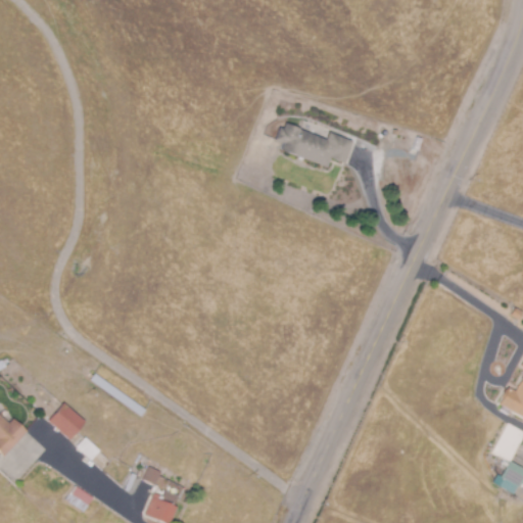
[(325,168),(300,156),(299,158),(280,150),(283,144),(275,141),(280,127),(284,129),(286,123),(326,140),(329,132),(330,132),(351,141),(342,163),(329,157),(325,168)]
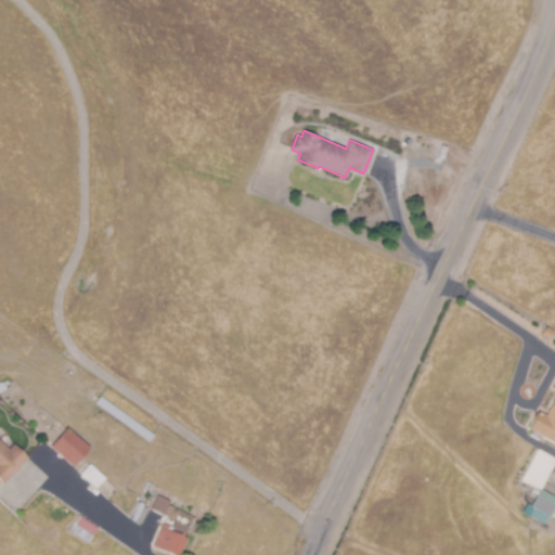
[(550,339),(542,333),(546,326),(554,333),(550,339)]
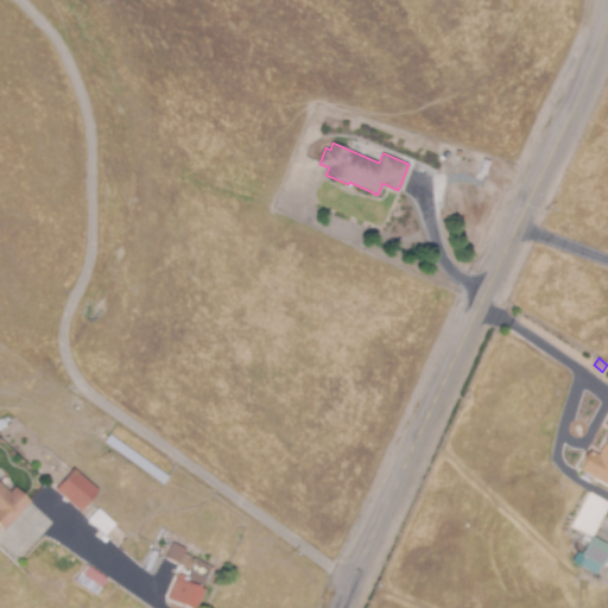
[(607,485),(580,469),(589,453),(597,454),(607,434),(607,428),(605,426),(607,419),(607,485)]
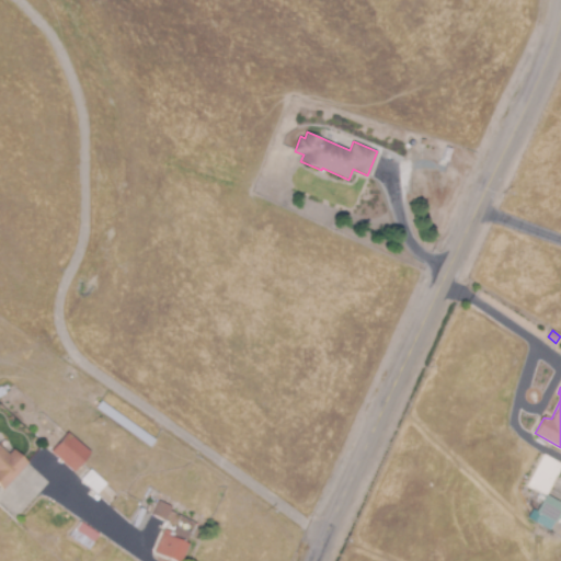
[(101,401),(155,439),(150,446),(96,408),(101,401)]
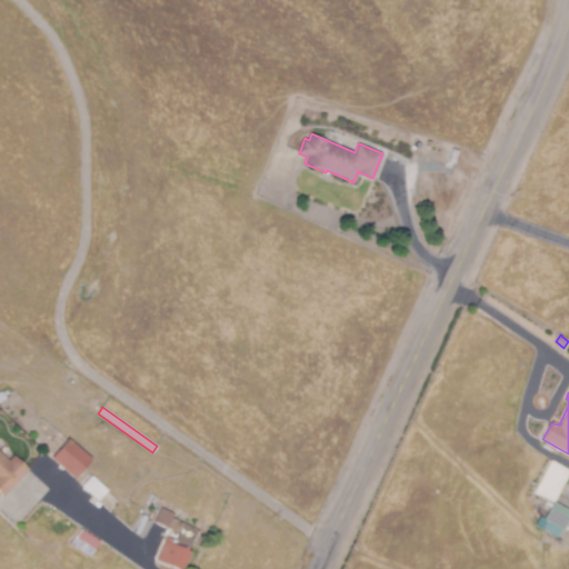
[(75,479),(50,459),(66,439),(90,459),(75,479)]
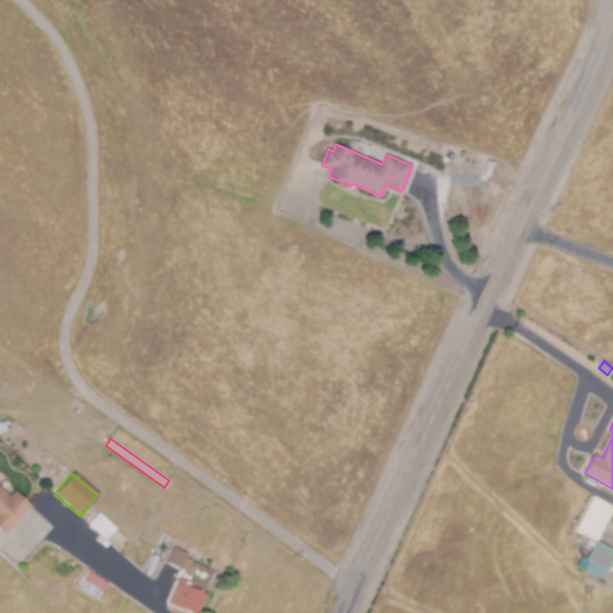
[(1,535),(0,534),(0,486),(10,496),(14,491),(30,505),(1,535)]
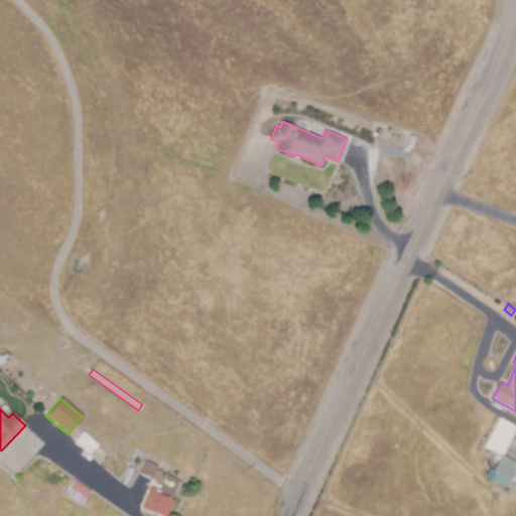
[(515,428),(502,455),(485,444),(500,417),(515,426),(515,428)]
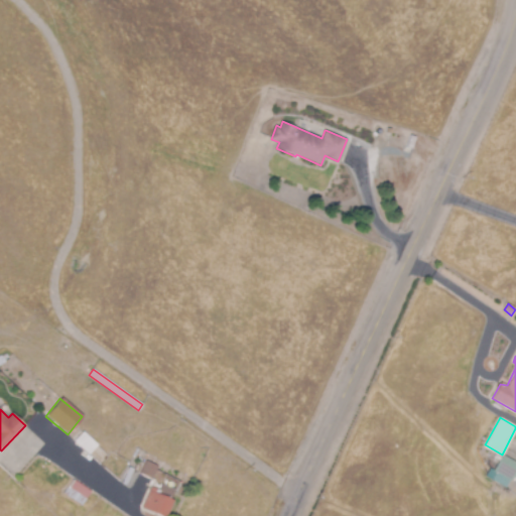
[(73,440),(87,454),(96,444),(82,430),(73,440)]
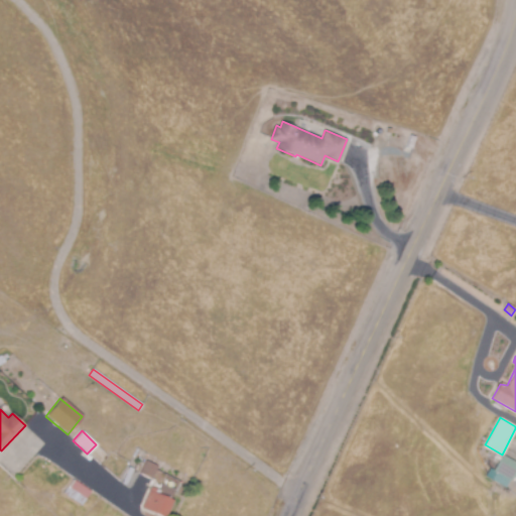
[(515,471),(512,479),(495,470),(502,457),(515,463),(515,471)]
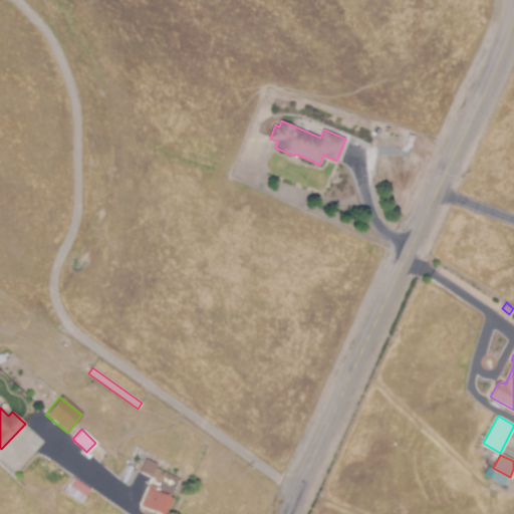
[(151,475),(142,470),(147,458),(157,463),(151,475)]
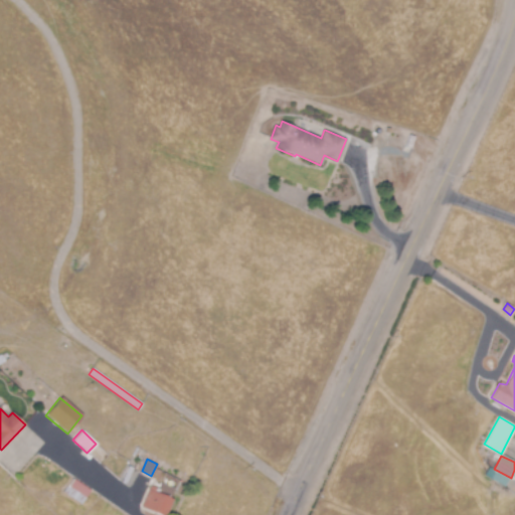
[(167,514),(159,514),(143,508),(157,473),(179,482),(172,499),(173,499),(167,514)]
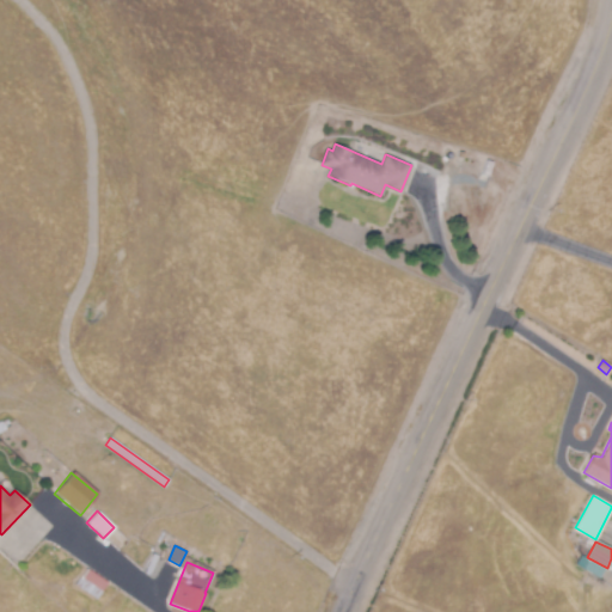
[(106,581),(85,567),(73,585),(96,599),(106,581)]
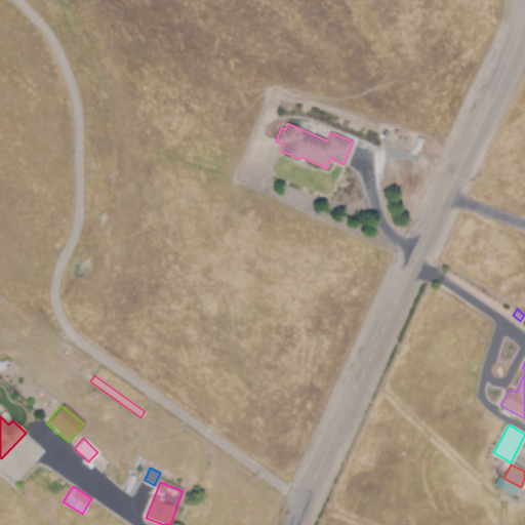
All buildings are outlined.
